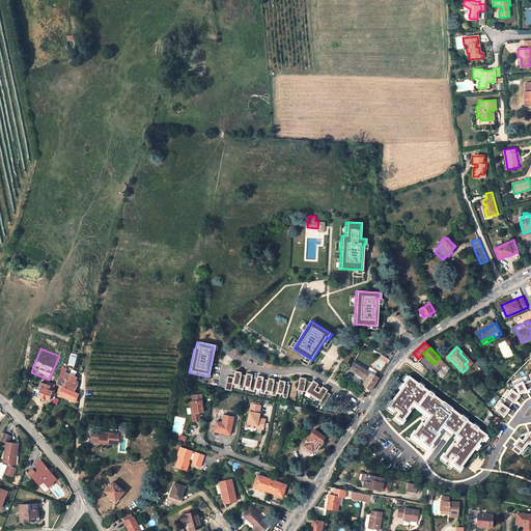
[(473,362),(462,352),(459,353),(468,361),(465,364),(468,367),(473,362)]
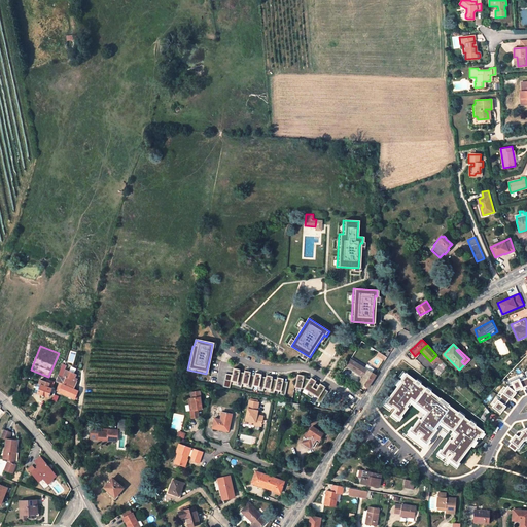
[(366,370),(350,359),(346,366),(363,377),(360,383),(367,388),(372,382),(376,375),(366,370)]
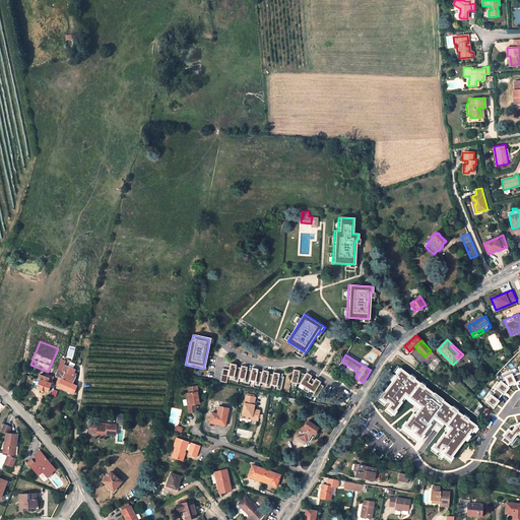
[(434,370),(438,366),(433,362),(429,366),(434,370)]
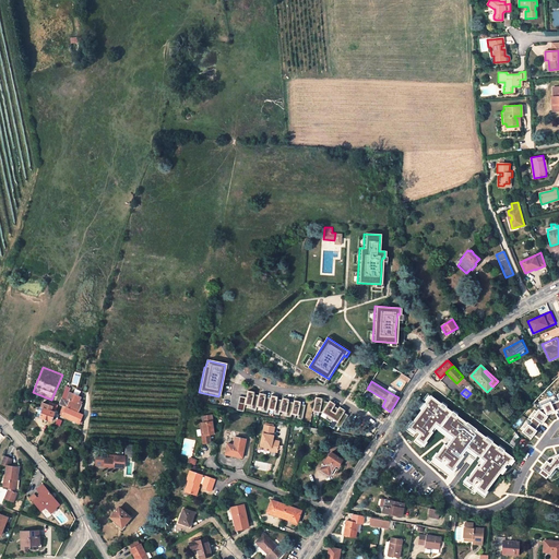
[(247,392),(246,399),(245,405),(251,406),(253,395),(253,393),(251,392),(247,392)]
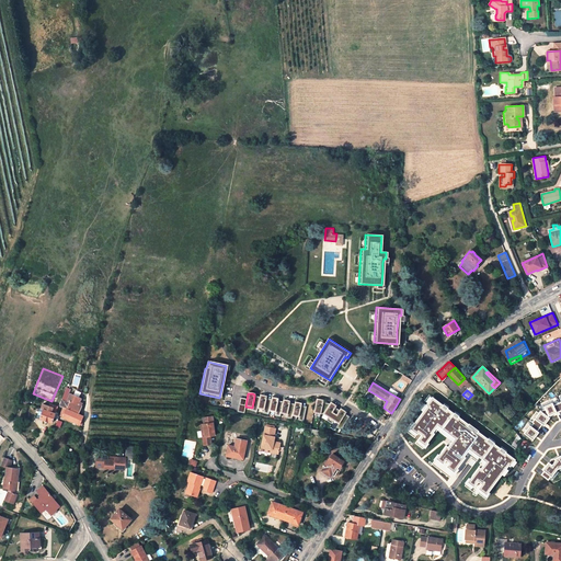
[(80,425),(83,416),(78,414),(81,405),(78,404),(79,402),(80,398),(71,395),(68,401),(63,399),(60,404),(64,407),(65,408),(63,413),(61,412),(59,415),(80,425)]
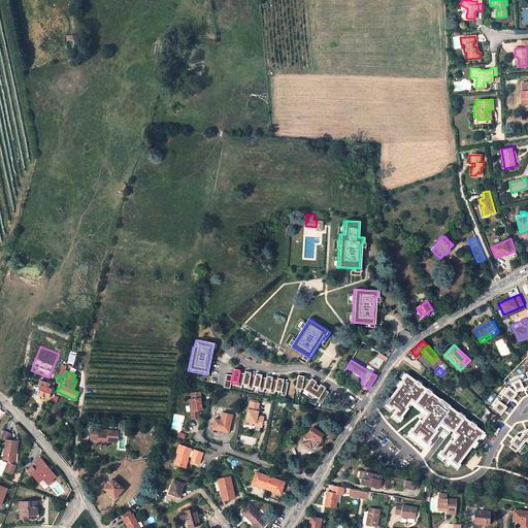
[(244,372),(244,374),(242,385),(248,386),(250,375),(251,373),(248,372),(244,372)]
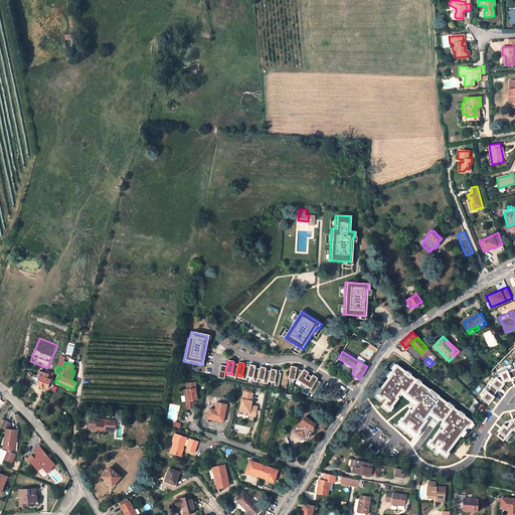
[(249,365),(248,367),(246,377),(252,378),(254,368),(255,366),(252,365),(249,365)]
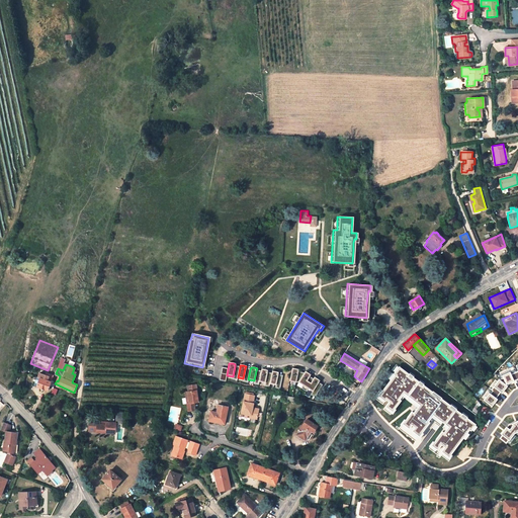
[(228,369),(222,368),(220,380),(226,381),(227,375),(228,369)]
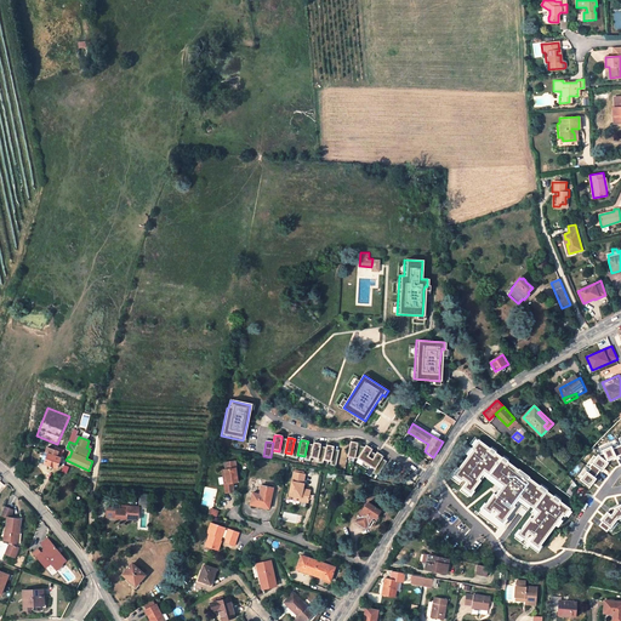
[(354,443),(351,442),(347,457),(354,459),(358,445),(358,443),(354,443)]
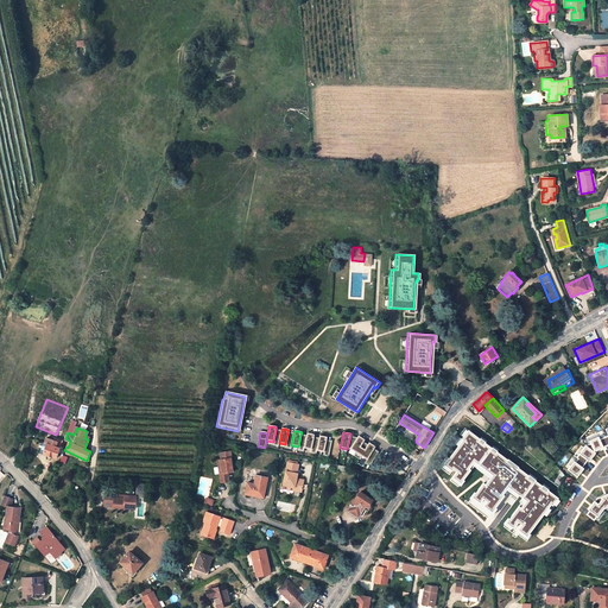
[(559,499),(469,432),(463,441),(445,466),(453,472),(454,469),(457,473),(454,477),(462,483),(472,470),(469,469),(475,462),(494,476),(487,486),(485,485),(474,498),(482,504),(485,500),(488,502),(485,506),(493,513),(505,498),(502,496),(510,488),(527,501),(521,510),(519,508),(507,525),(514,531),(519,524),(523,526),(519,531),(529,538),(552,505),(555,505),(559,499)]
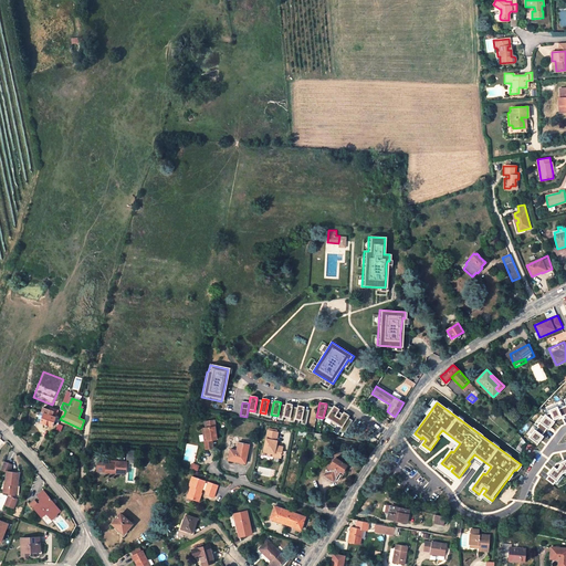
[(285,404),(285,406),(283,417),(290,418),(292,407),(292,405),(290,404),(285,404)]
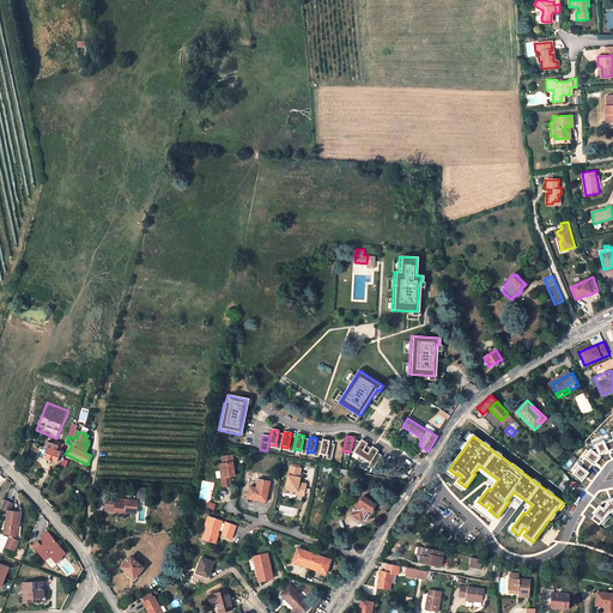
[(322,439),(322,442),(320,454),(326,455),(328,443),(329,441),(327,439),(322,439)]
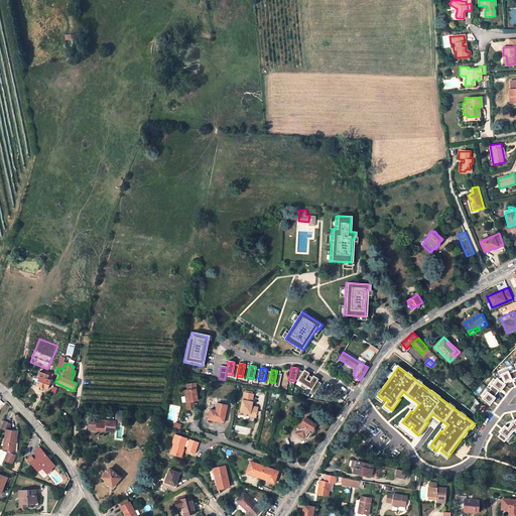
[(302,371),(297,370),(294,381),(296,381),(297,380),(302,371)]
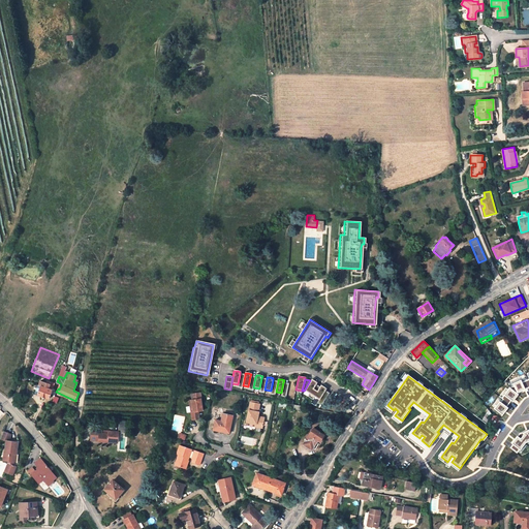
[(311,379),(310,380),(305,390),(319,400),(325,391),(327,389),(323,386),(320,385),(319,386),(316,384),(317,382),(314,381),(311,379)]
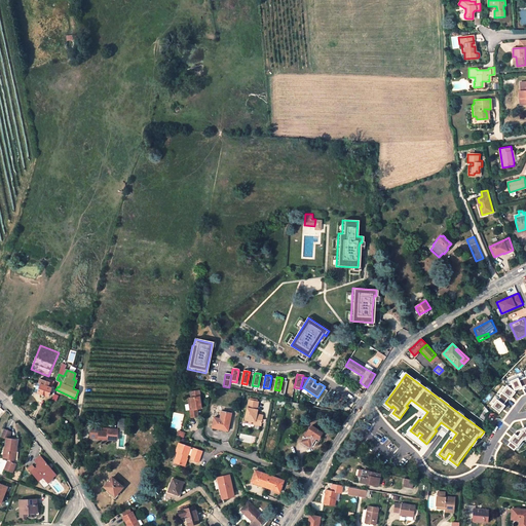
[(49,382),(40,379),(39,382),(37,382),(34,391),(38,392),(38,393),(48,397),(51,387),(48,386),(49,382)]
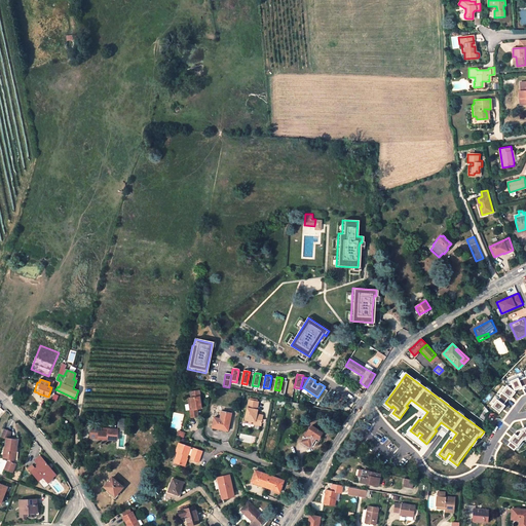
[(519,381),(518,379),(511,382),(514,391),(521,388),(525,385),(525,384),(525,379),(523,380),(523,379),(519,381)]
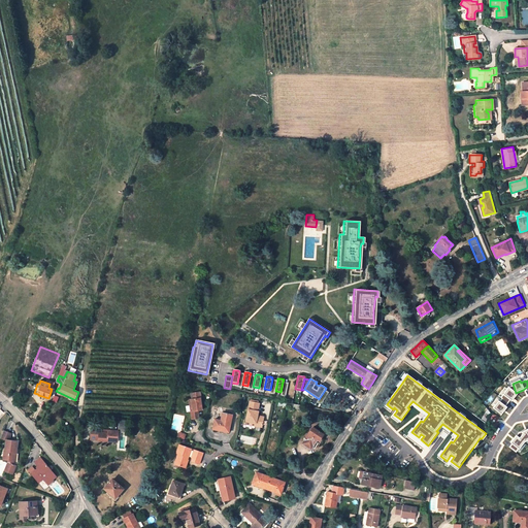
[(509,388),(502,398),(507,402),(509,400),(512,402),(515,398),(518,394),(516,393),(509,388)]
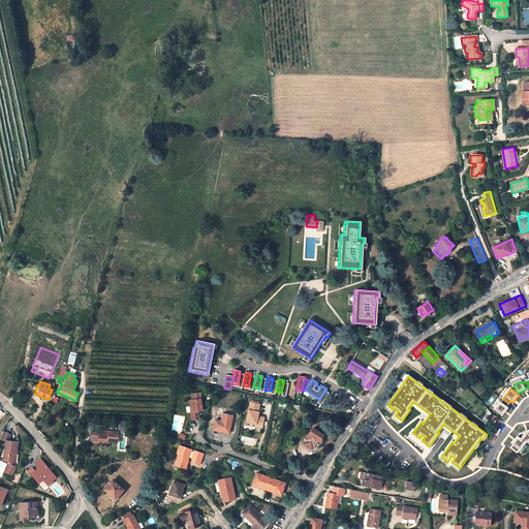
[(330,393),(325,391),(319,400),(316,404),(322,405),(330,393)]
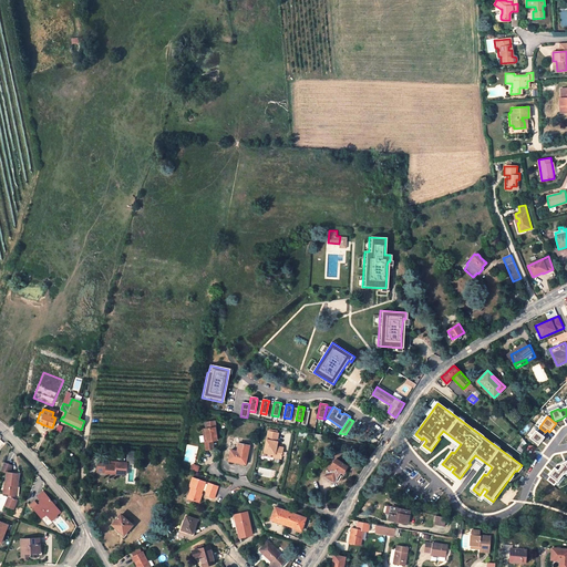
[(207,442),(205,442),(206,451),(214,450),(213,442),(216,441),(215,429),(216,429),(215,422),(205,423),(206,430),(203,430),(204,436),(206,436),(207,442)]
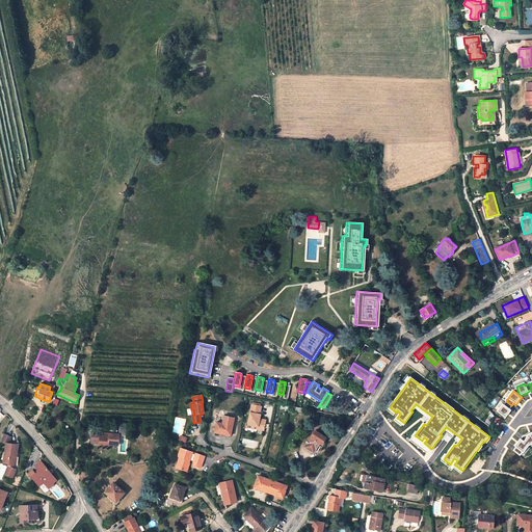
[(512,409),(509,408),(511,405),(506,401),(498,411),(506,418),(509,414),(512,409)]
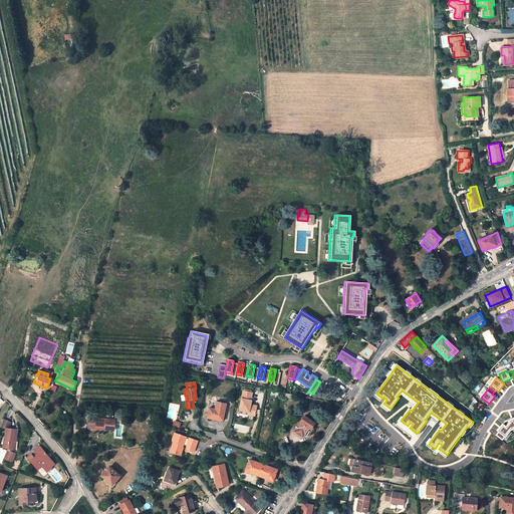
[(254,416),(256,408),(250,407),(250,405),(251,401),(250,401),(252,393),(250,393),(243,392),(242,392),(239,411),(248,413),(248,415),(254,416)]
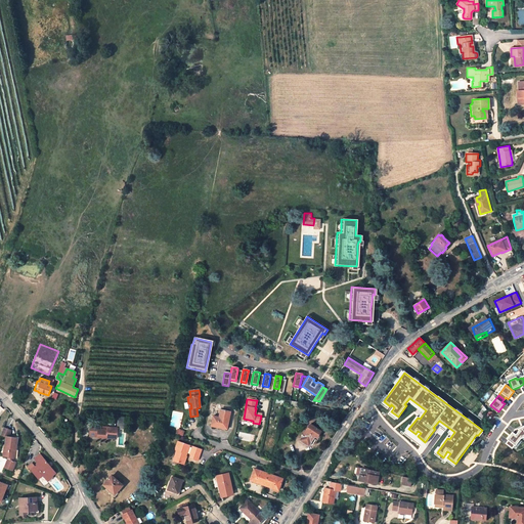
[(231,410),(222,409),(221,417),(214,416),(212,428),(228,431),(231,410)]
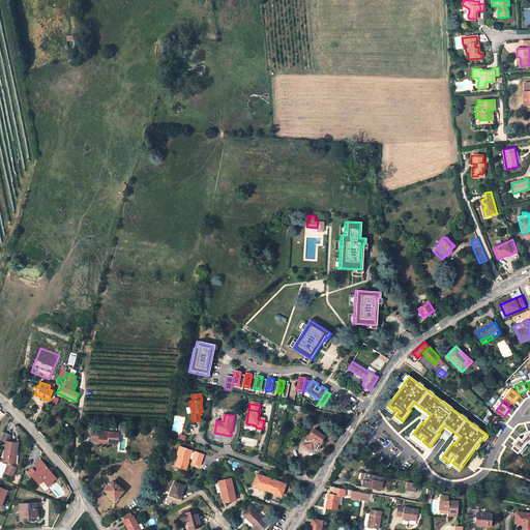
[(128,422),(119,421),(119,433),(128,434),(128,422)]
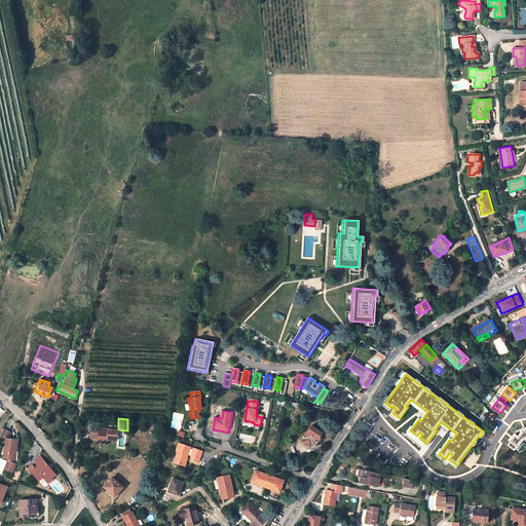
[(1,436),(5,438),(5,436),(8,436),(11,429),(4,426),(1,436)]
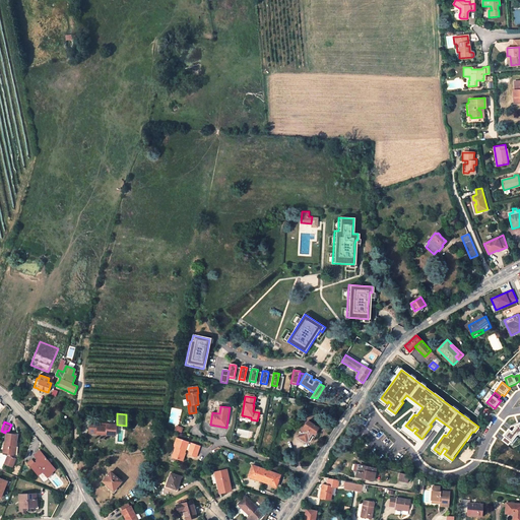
[(309,421),(301,433),(309,439),(310,438),(310,439),(312,436),(313,437),(319,429),(309,421)]
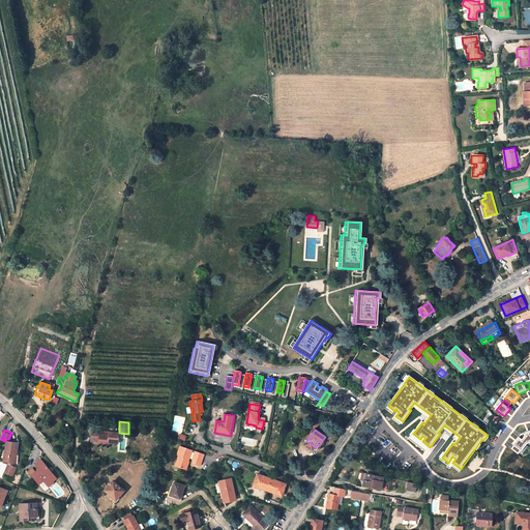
[(526,443),(529,441),(529,431),(528,432),(524,434),(525,437),(522,440),(519,438),(516,442),(513,445),(514,445),(511,449),(519,453),(526,443)]
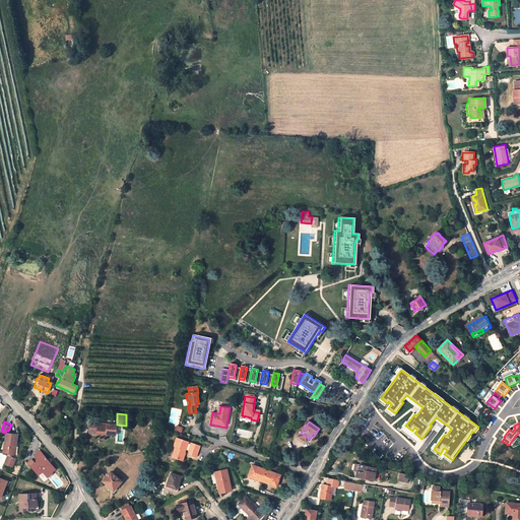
[(117,425),(105,425),(105,428),(95,427),(94,434),(103,435),(103,434),(107,434),(106,435),(116,435),(117,425)]
